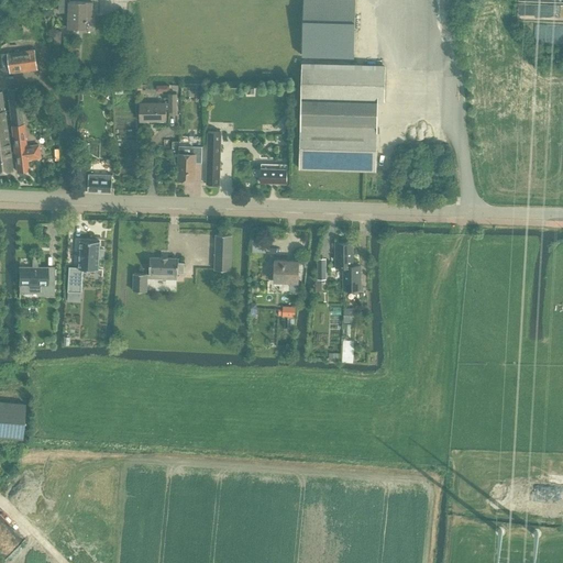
[(58,0),(58,13),(65,13),(65,15),(68,15),(68,29),(86,29),(86,21),(92,21),(92,2),(69,2),(68,0),(58,0)]
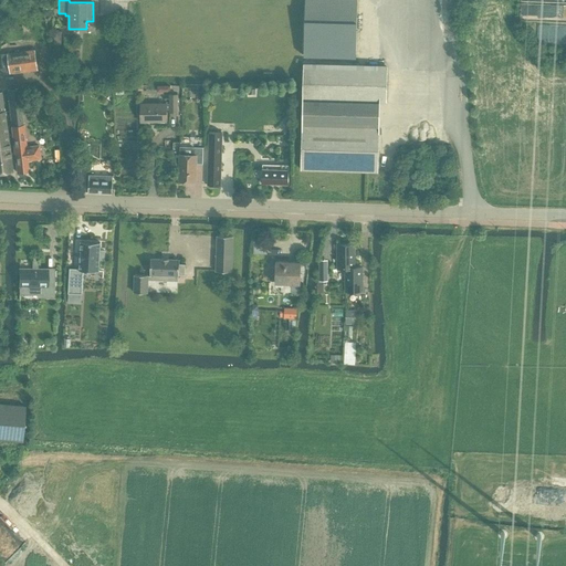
[(305,0),(304,56),(355,58),(356,0),(305,0)]
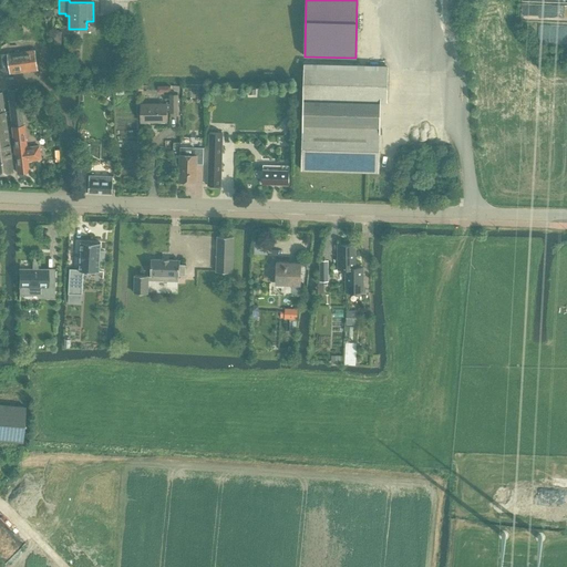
[(1,55),(4,75),(38,70),(34,50),(1,55)]
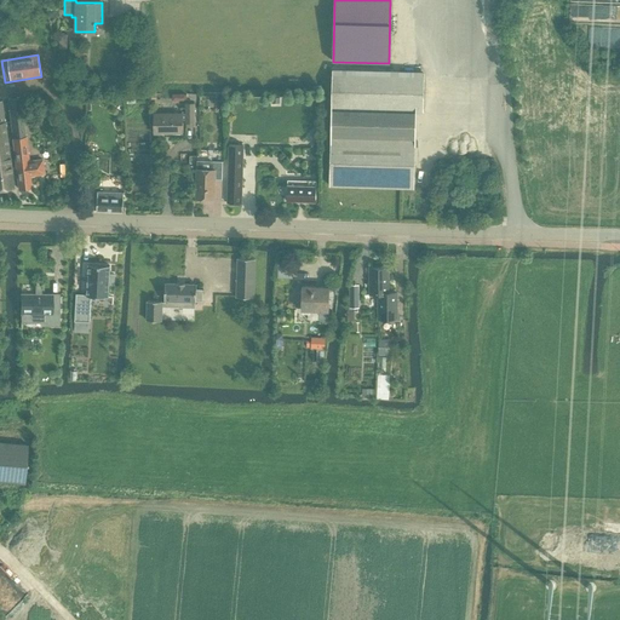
[(424,74),(332,72),(329,185),(414,190),(417,112),(423,112),(424,74)]
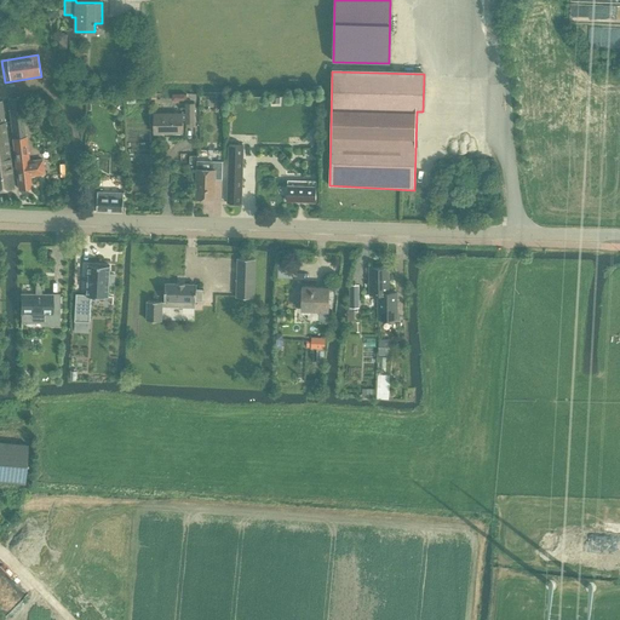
[(29,176),(44,174),(42,160),(28,161),(26,137),(19,98),(7,99),(19,189),(30,188),(29,176)]
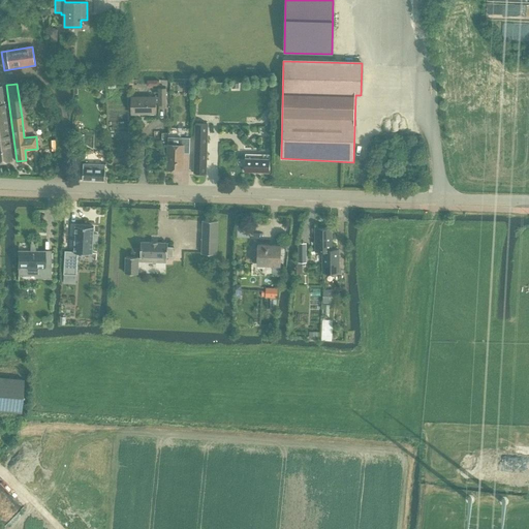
[(131,114),(155,114),(155,97),(131,97),(131,114)]
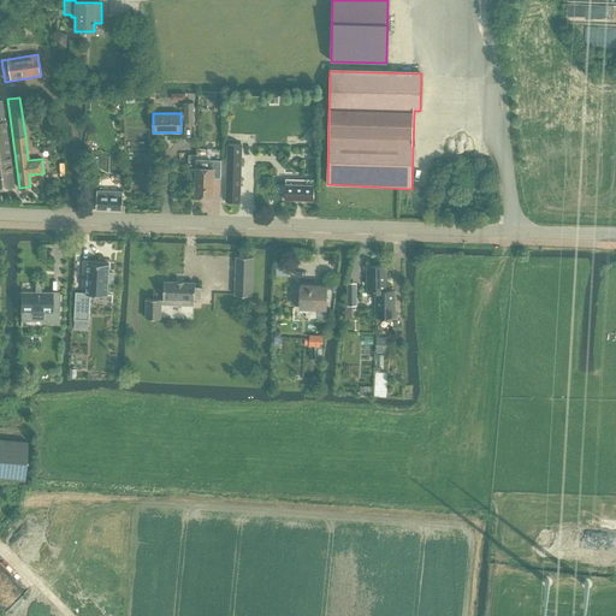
[(4,122),(0,122),(0,188),(13,187),(4,122)]
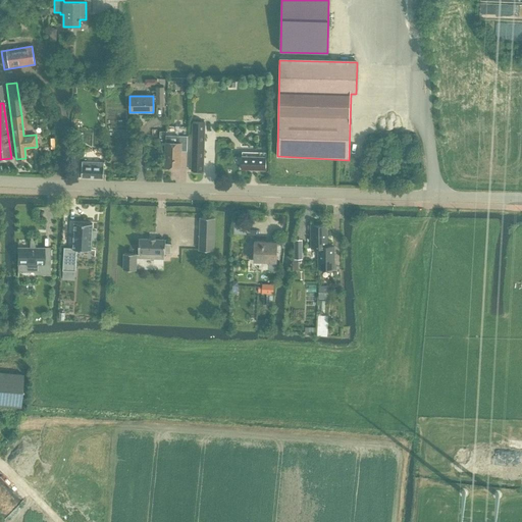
[(193,122),(191,171),(203,171),(205,122),(193,122)]
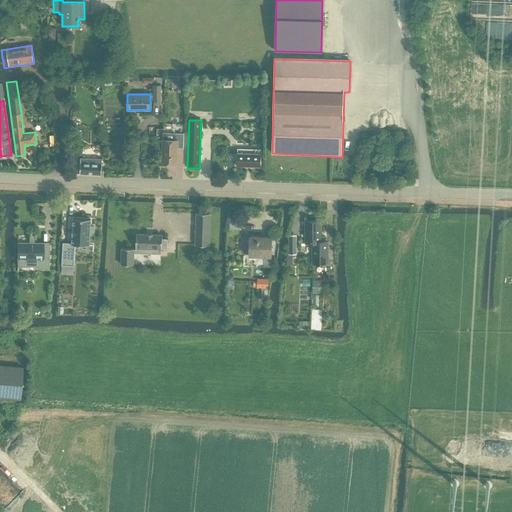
[(265,125),(259,120),(256,123),(262,129),(265,125)]
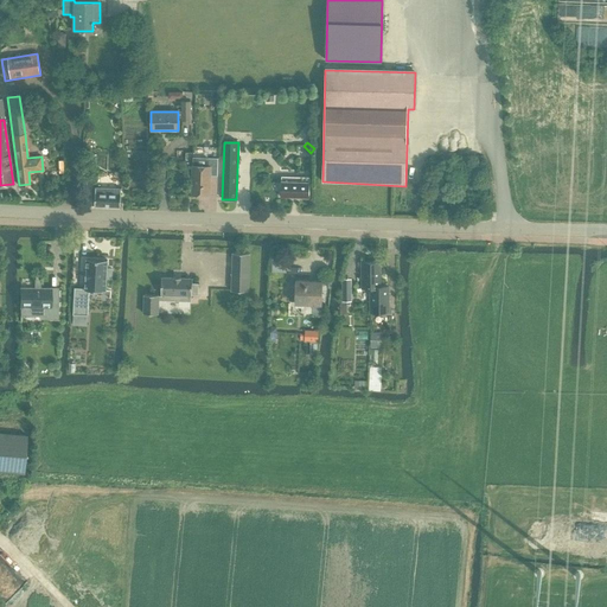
[(192,195),(210,196),(210,176),(217,176),(217,158),(209,158),(192,158),(192,195)]
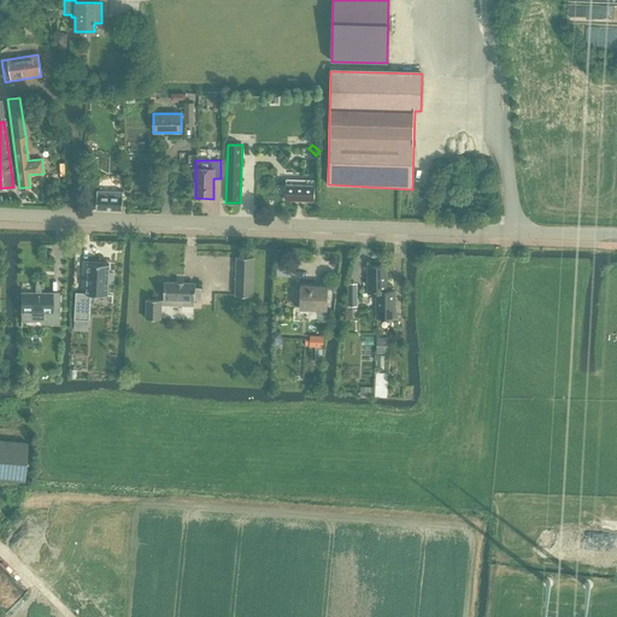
[(285,200),(313,201),(315,184),(286,184),(285,200)]
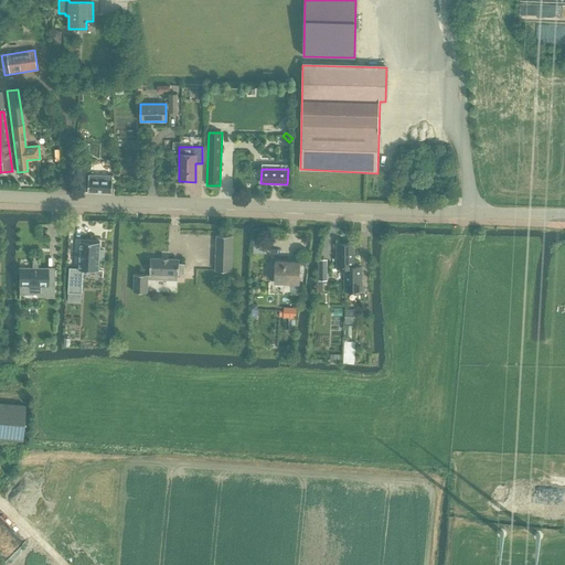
[(88,191),(112,192),(112,176),(89,174),(88,191)]
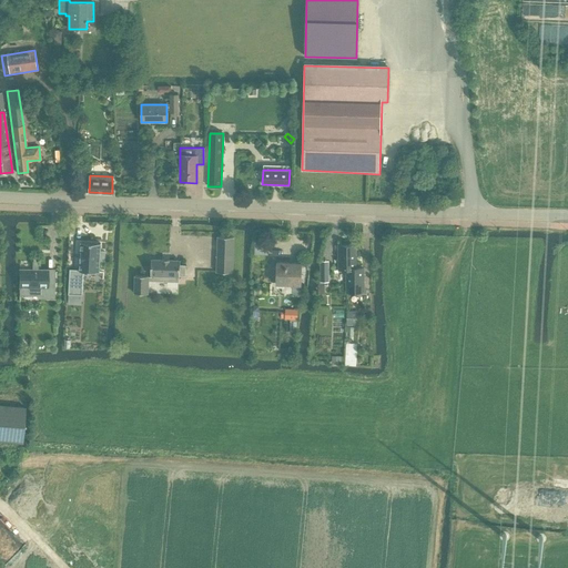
[(217,236),(216,272),(232,273),(233,237),(217,236)]
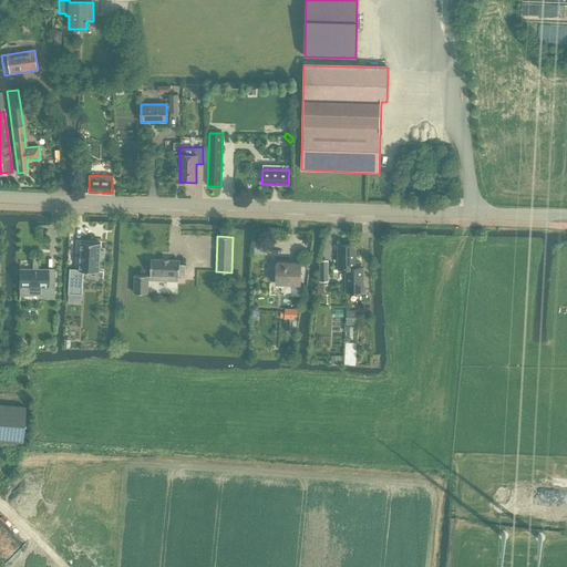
[(69,294),(82,295),(83,270),(99,271),(99,260),(104,260),(104,251),(100,250),(100,244),(100,243),(81,241),(81,243),(81,251),(80,251),(80,261),(80,269),(74,269),(73,275),(70,275),(69,294)]
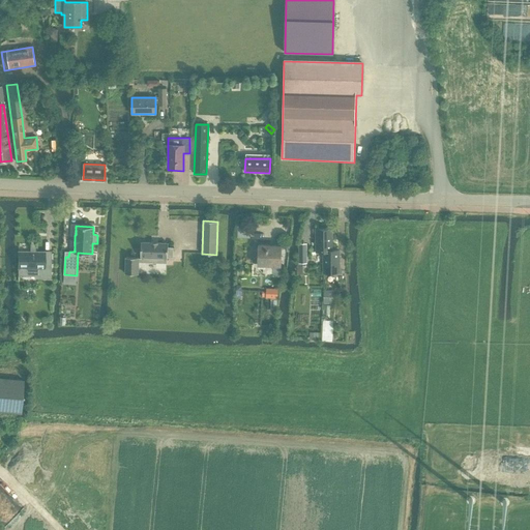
[(318,252),(323,252),(331,252),(331,251),(331,244),(331,229),(316,229),(316,252),(318,252)]
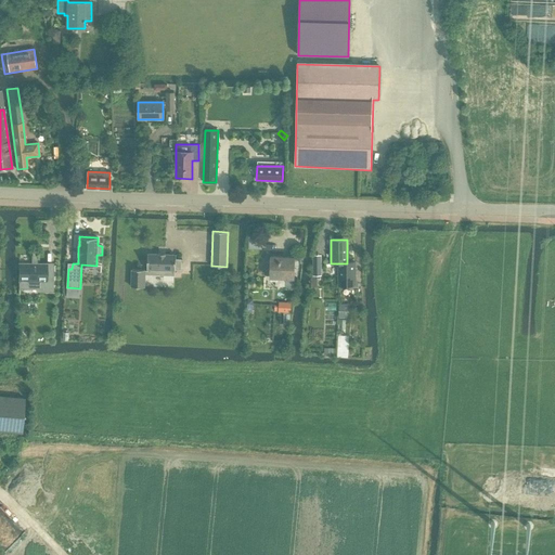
[(131,273),(131,286),(144,287),(145,274),(164,275),(164,270),(173,270),(173,275),(175,275),(175,270),(176,270),(181,270),(181,259),(176,259),(176,255),(172,255),(165,255),(165,254),(158,254),(147,254),(147,269),(149,269),(149,271),(145,271),(145,270),(136,270),(131,269),(131,273)]
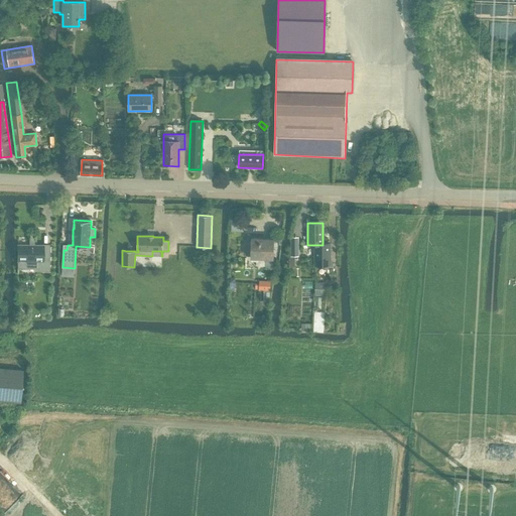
[(251,238),(250,258),(273,259),(274,239),(251,238)]
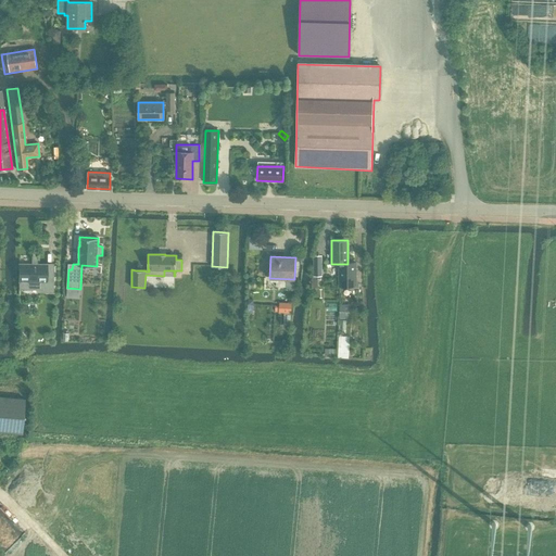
[(348,264),(339,264),(339,286),(350,286),(355,286),(356,286),(355,264),(355,263),(348,263),(348,264)]
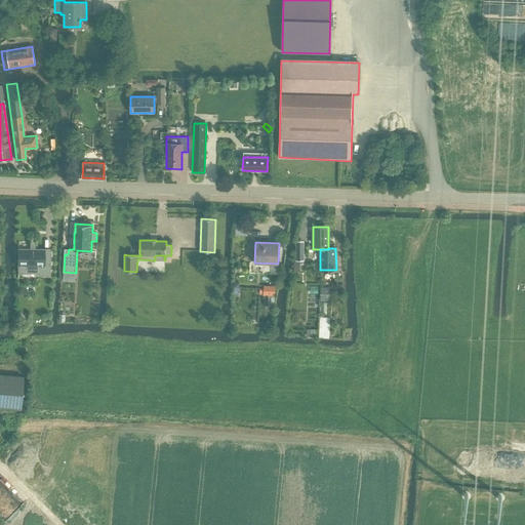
[(17,271),(41,271),(41,276),(49,276),(49,261),(49,250),(43,250),(17,249),(17,266),(17,271)]
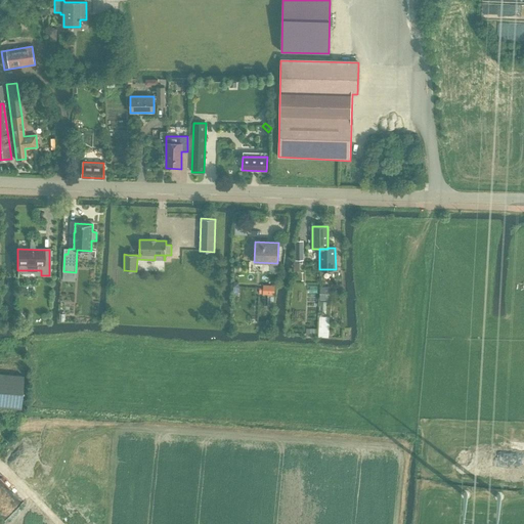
[(330,288),(320,287),(319,300),(330,300),(330,288)]
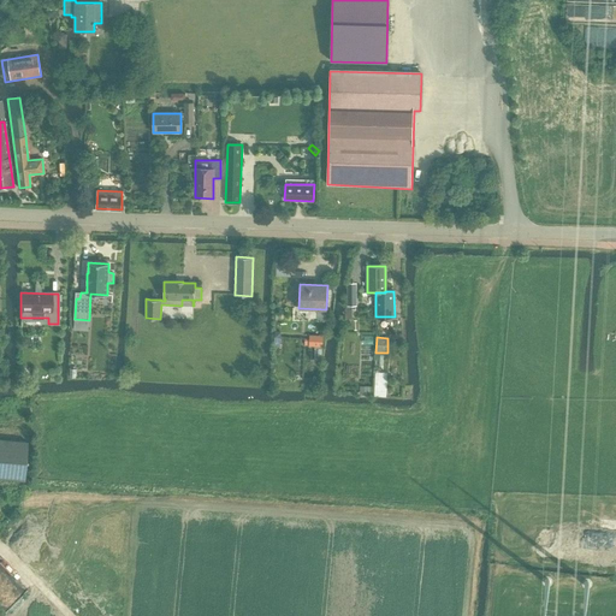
[(309,345),(314,347),(314,349),(323,349),(323,339),(309,338),(309,339),(309,345)]
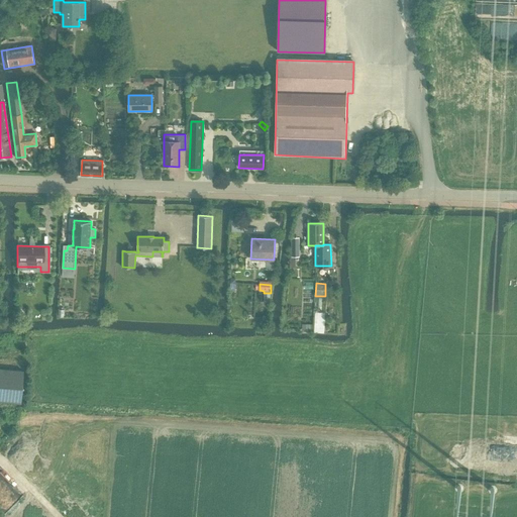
[(315,313),(314,329),(322,329),(323,314),(315,313)]
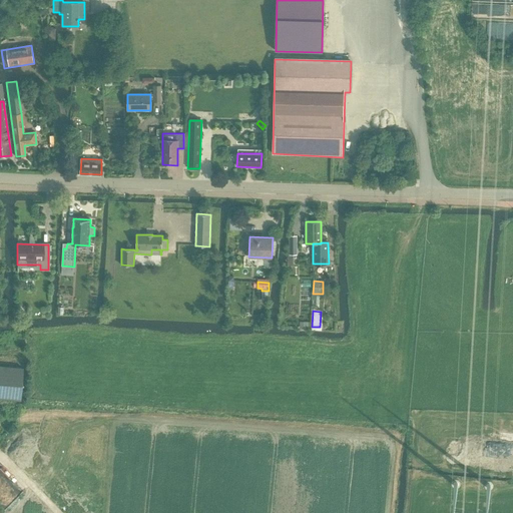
[(0,398),(20,400),(22,368),(0,365),(0,398)]
